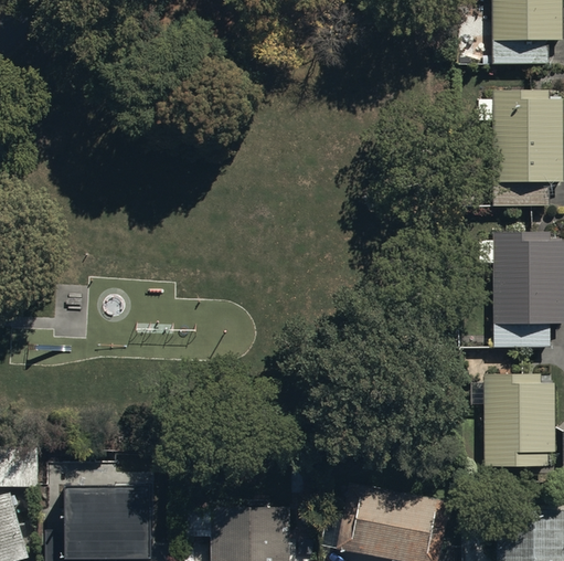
[(491,0),(492,20),(457,20),(457,64),(549,64),(549,40),(563,40),(563,0),(491,0)]
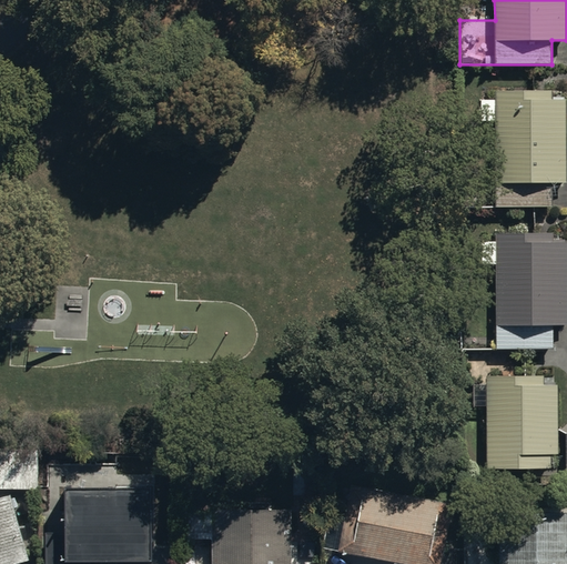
[(481,121),(495,121),(496,208),(552,207),(552,181),(566,181),(566,140),(565,99),(552,100),(552,90),(495,90),(495,99),(479,100),(481,121)]
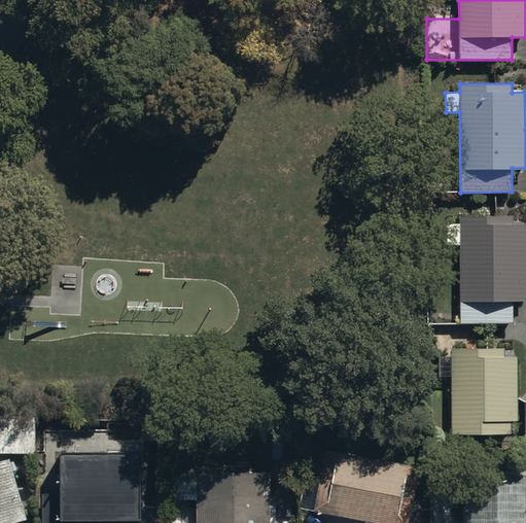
[(446,245),(460,245),(460,322),(512,322),(512,299),(525,299),(525,222),(513,222),(513,216),(460,216),(460,223),(446,223),(446,245)]
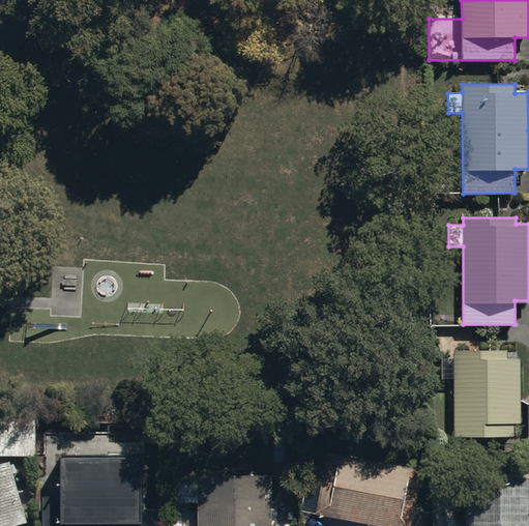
[(508,351),(453,351),(453,435),(511,436),(511,424),(520,424),(520,357),(508,357),(508,351)]
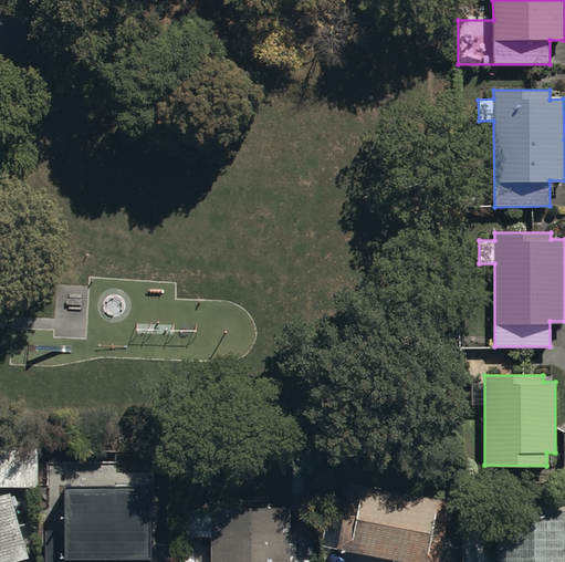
[(0,447),(0,487),(18,487),(19,448),(0,447)]
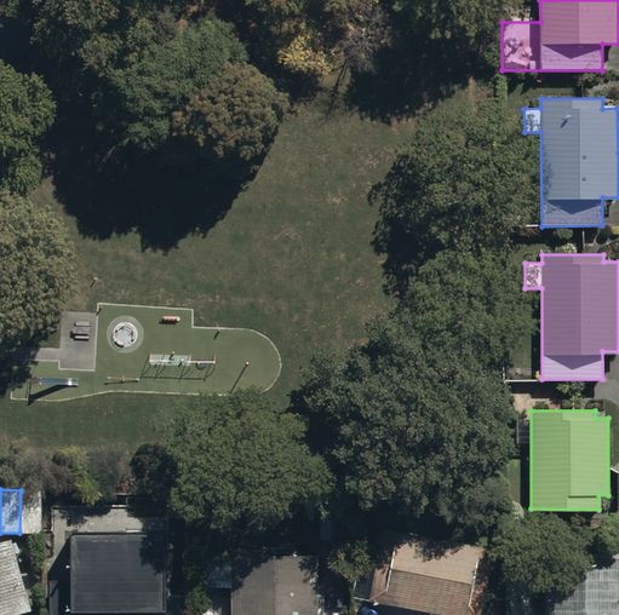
[(129,614),(129,604),(165,603),(165,523),(69,524),(69,580),(50,580),(50,614),(129,614)]
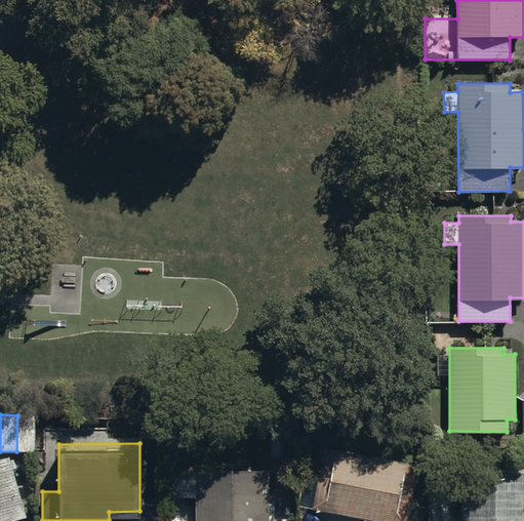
[(408,520),(417,466),(323,449),(313,509),(365,518),(365,520),(408,520)]
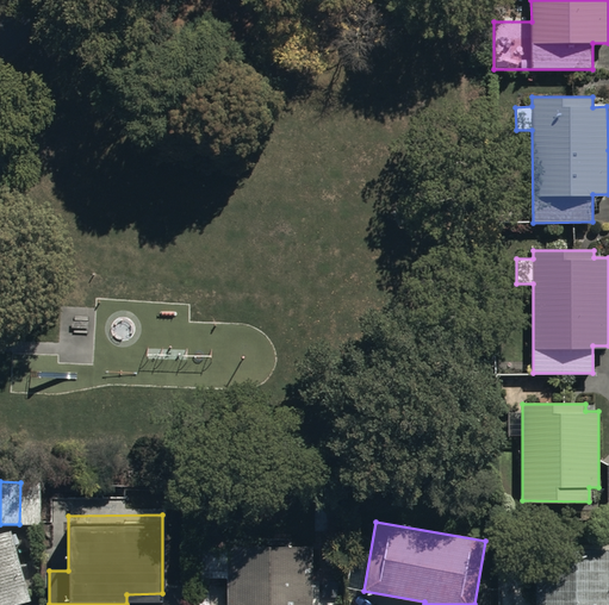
[(7,529),(0,531),(0,604),(16,604),(29,599),(7,529)]
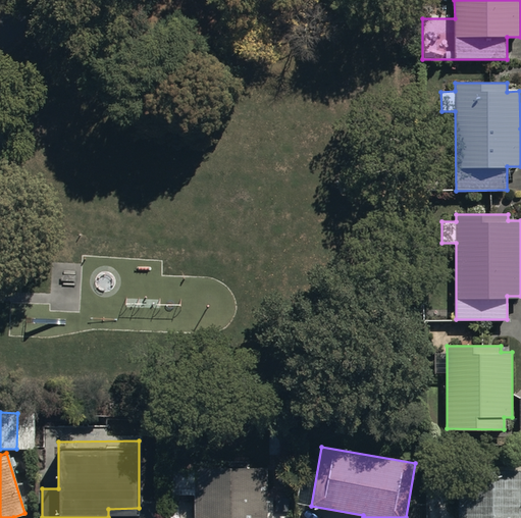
[(196,470),(195,517),(267,517),(267,469),(196,470)]
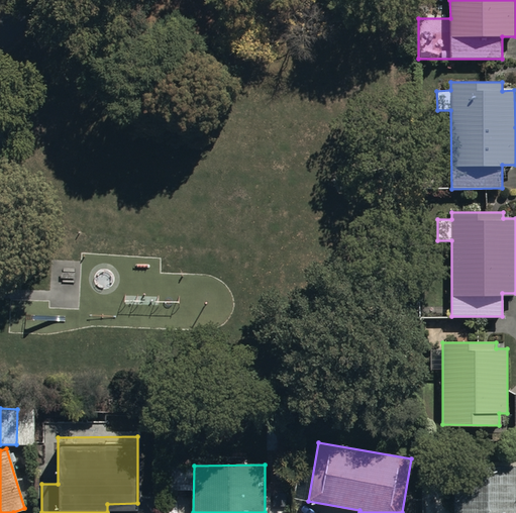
[(515,468),(453,469),(453,512),(515,512),(515,468)]
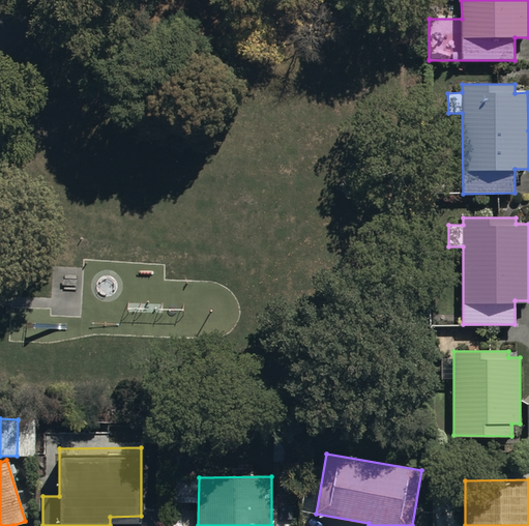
All buildings are outlined.
